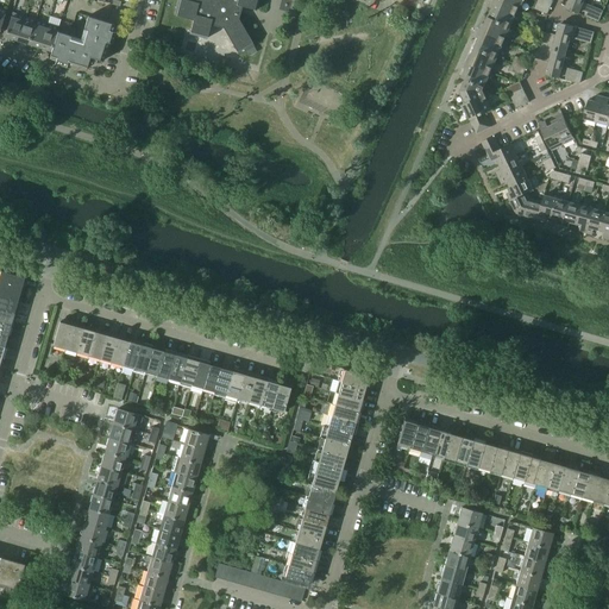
[(189,0),(179,0),(175,14),(194,19),(190,33),(207,38),(211,24),(224,27),(239,55),(255,45),(239,19),(240,16),(238,14),(239,10),(242,11),(243,6),(257,10),(258,0),(194,0),(194,1),(189,0)]
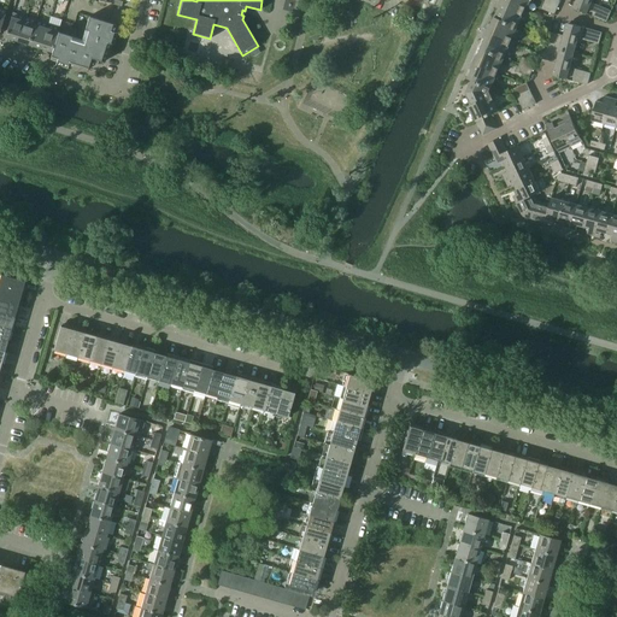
[(499,9),(495,17),(517,27),(524,11),(499,0),(498,4),(500,4),(498,7),(499,9)]
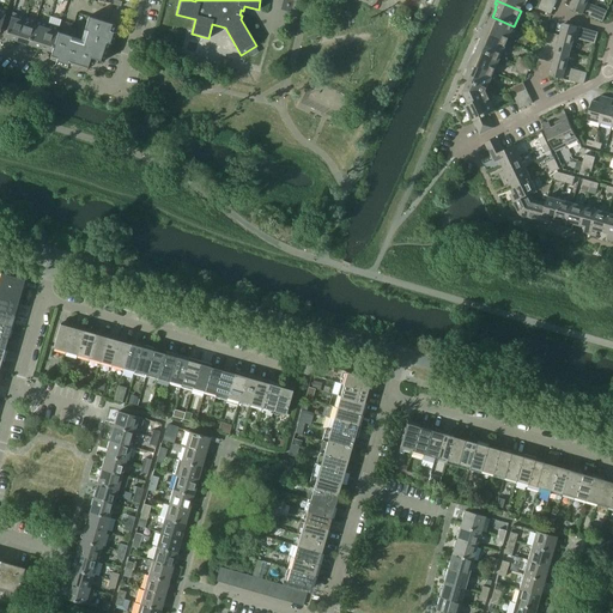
[(496,0),(521,11),(525,0),(496,0)]
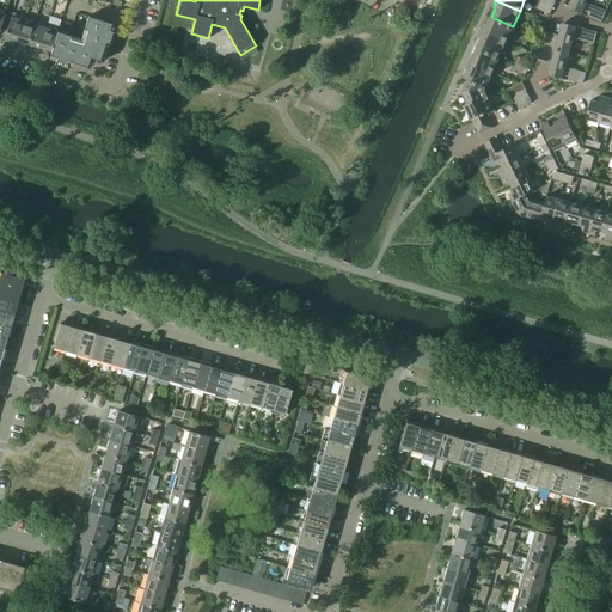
[(571,0),(569,7),(582,13),(582,12),(586,13),(586,14),(603,22),(607,11),(597,6),(595,8),(586,4),(587,0),(571,0)]
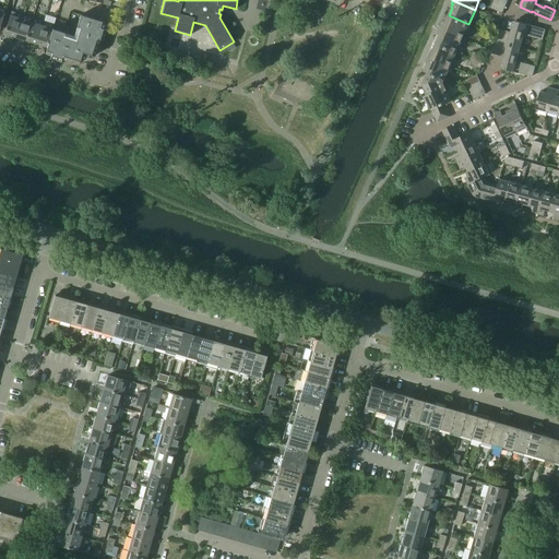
[(506,7),(494,1),(491,8),(503,13),(506,7)]
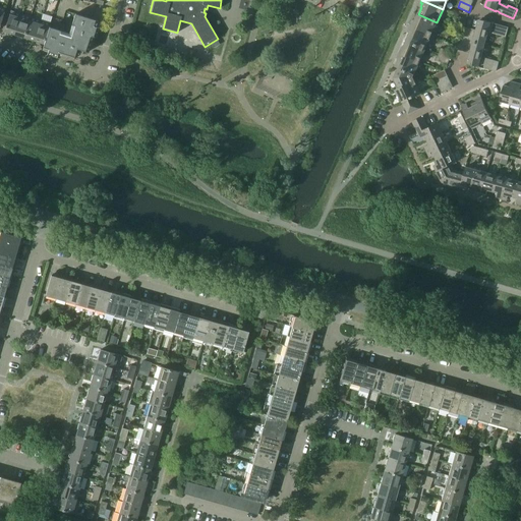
[(4,31),(14,35),(21,13),(11,10),(4,31)]
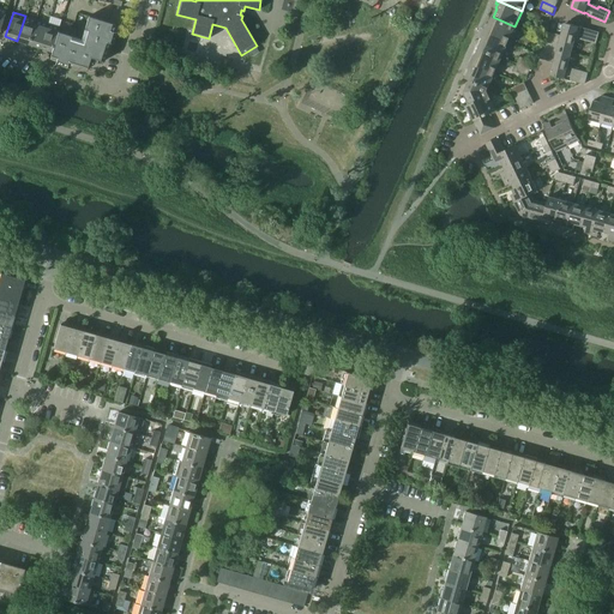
[(17,41),(29,44),(36,19),(25,16),(17,41)]
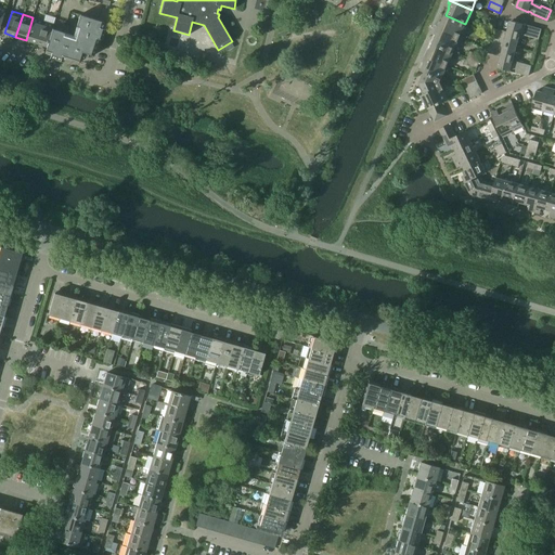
[(43,21),(37,43),(48,47),(53,28),(56,17),(47,14),(44,22),(43,21)]
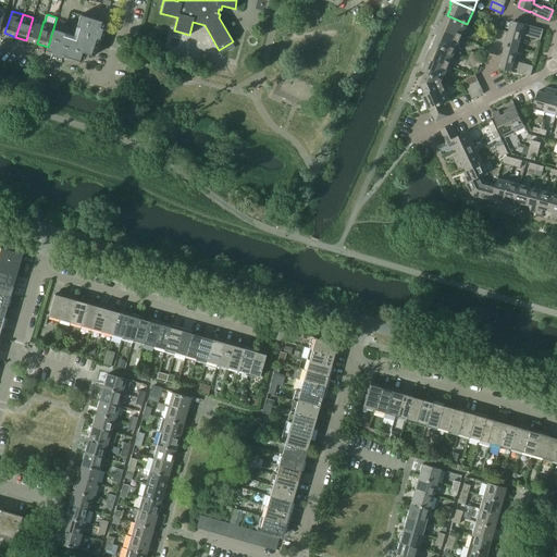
[(53,28),(48,47),(46,53),(78,63),(82,54),(82,53),(81,54),(81,52),(84,50),(85,52),(95,56),(104,22),(81,14),(77,26),(74,36),(65,33),(53,28)]
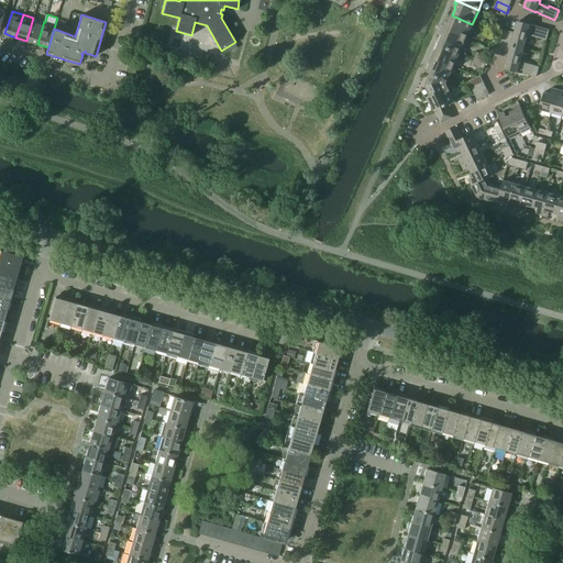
[(444,25),(443,29),(466,37),(472,24),(452,15),(449,23),(448,23),(446,26),(444,25)]
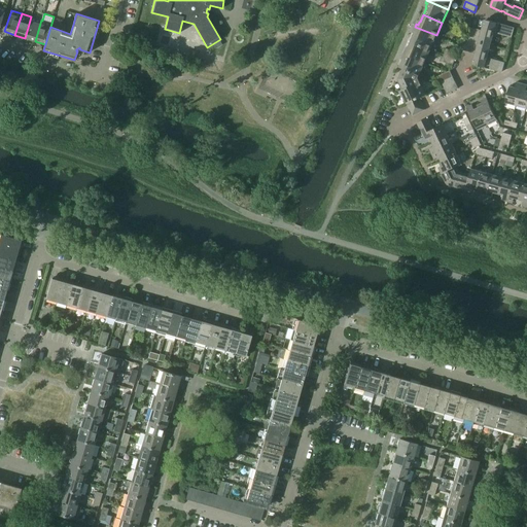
[(25,38),(35,41),(41,20),(31,16),(25,38)]
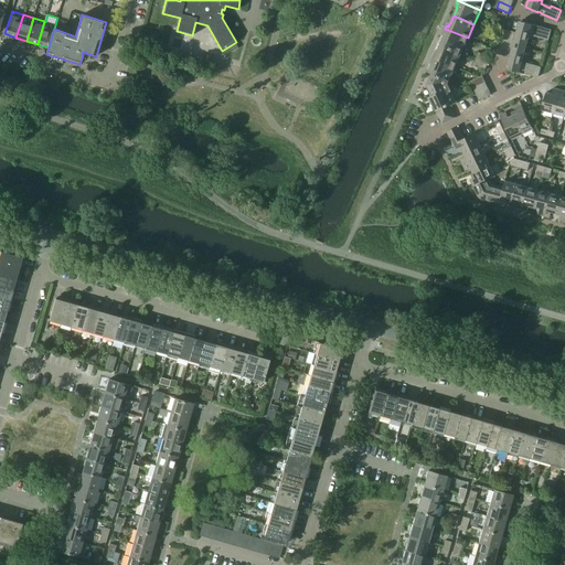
[(511,30),(507,43),(525,48),(530,32),(540,35),(539,38),(548,40),(552,29),(536,24),(535,27),(532,25),(532,24),(520,20),(516,32),(511,30)]
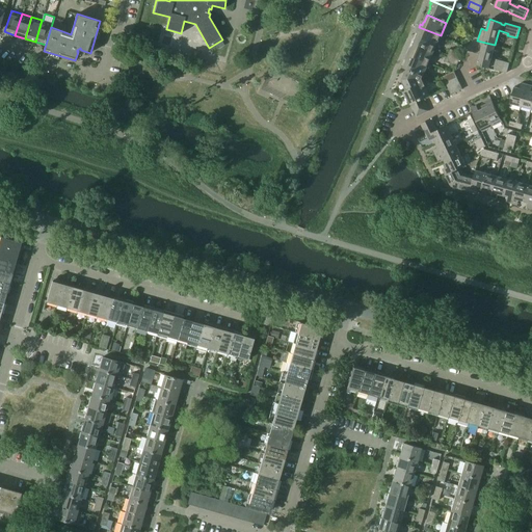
[(419,33),(416,41),(434,49),(441,35),(419,27),(418,29),(420,30),(418,33),(419,33)]
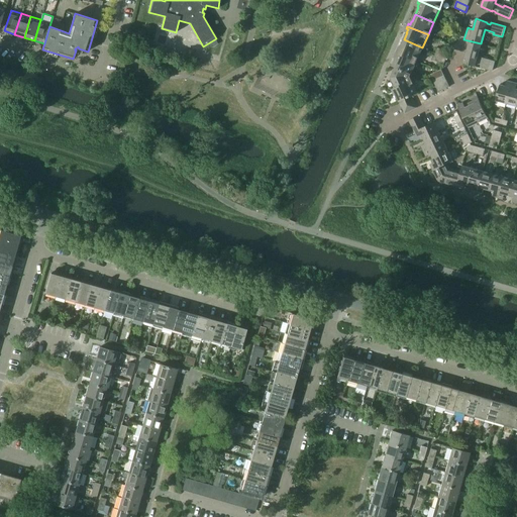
[(460,26),(457,37),(463,39),(468,27),(460,26)]
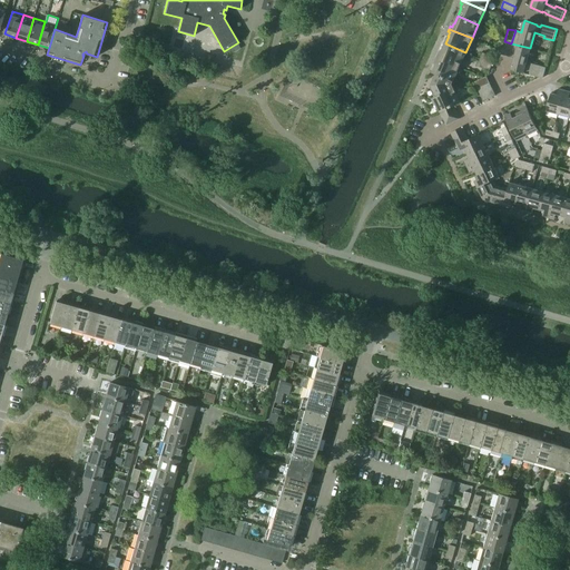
[(501,53),(508,56),(511,43),(504,41),(501,53)]
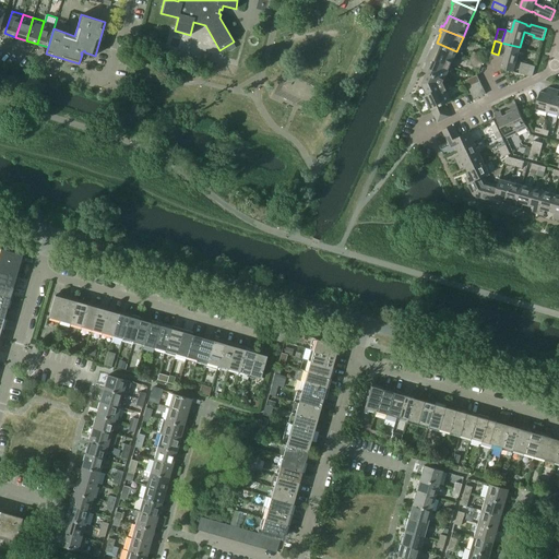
[(429,54),(428,56),(451,66),(456,51),(437,43),(433,50),(432,50),(431,54),(429,54)]
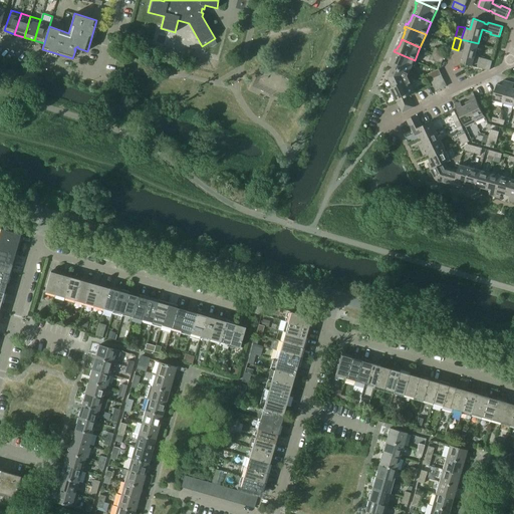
[(461,39),(458,50),(464,52),(461,62),(472,65),(473,64),(476,65),(476,66),(489,70),(490,69),(493,60),(484,58),(483,60),(475,57),(478,43),(461,39)]
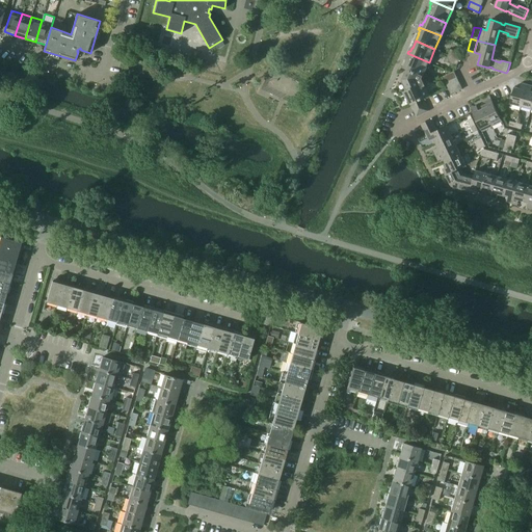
[(451,49),(448,55),(459,60),(462,54),(451,49)]
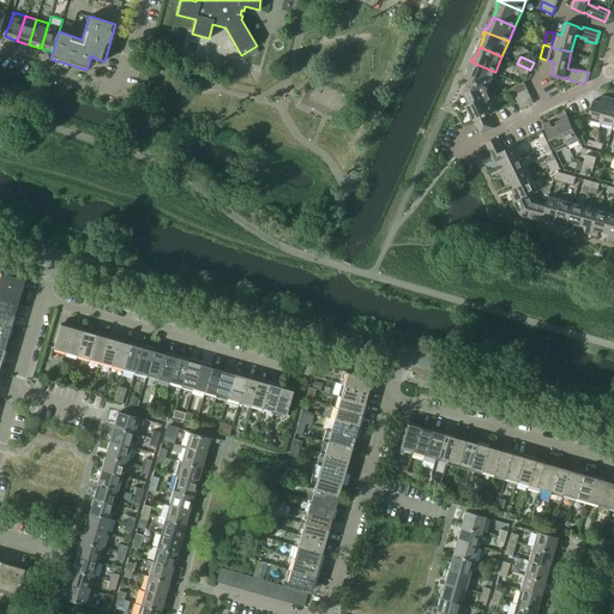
[(467,78),(470,79),(488,88),(495,72),(470,61),(469,64),(471,65),(469,68),(470,68),(467,78)]
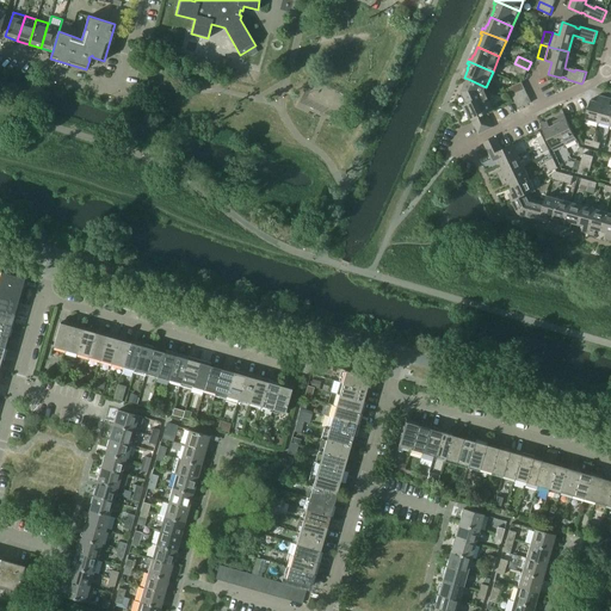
[(528,69),(514,63),(512,71),(525,76),(528,69)]
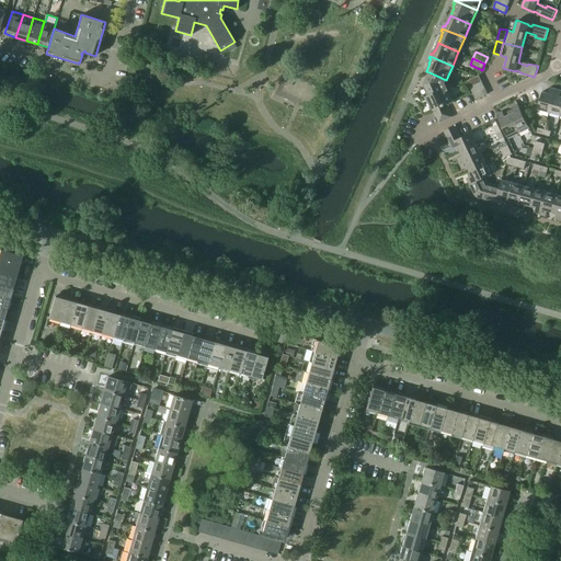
[(421,88),(425,96),(447,87),(445,82),(446,80),(430,72),(424,83),(426,87),(422,89),(422,87),(421,88)]
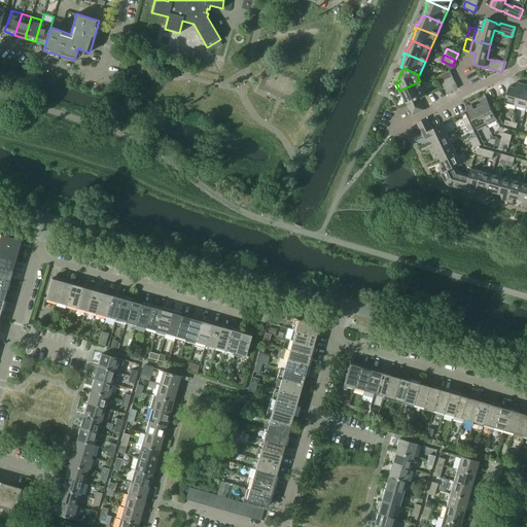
[(438,75),(442,81),(453,76),(450,70),(438,75)]
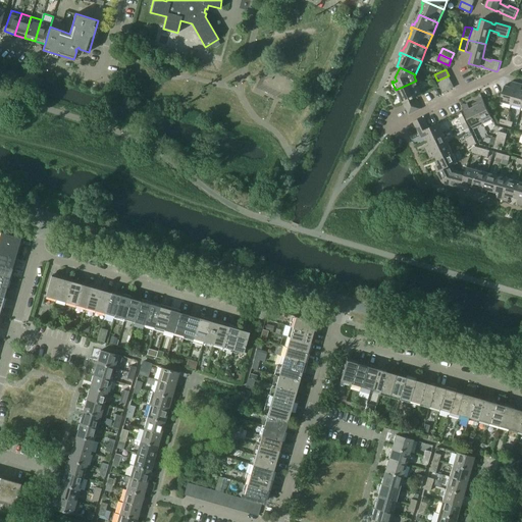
[(437,81),(440,87),(452,82),(449,75),(437,81)]
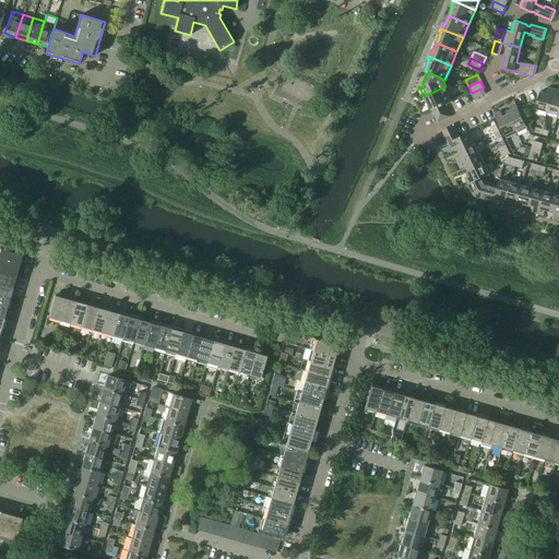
[(428,102),(436,116),(448,109),(444,104),(452,100),(445,86),(424,96),(425,98),(426,98),(428,102)]
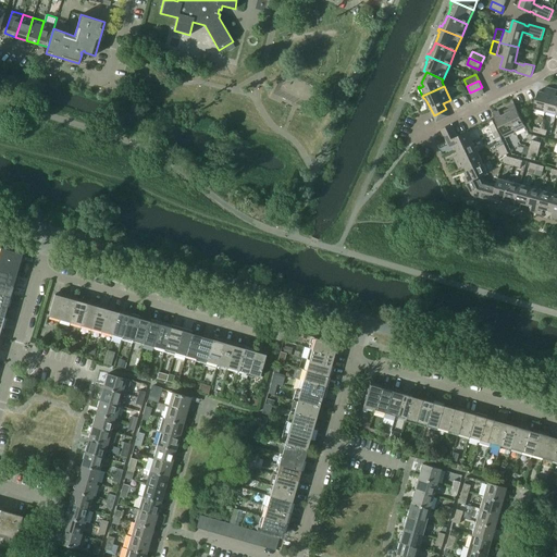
[(534,108),(545,111),(553,88),(546,86),(545,91),(539,90),(534,108)]
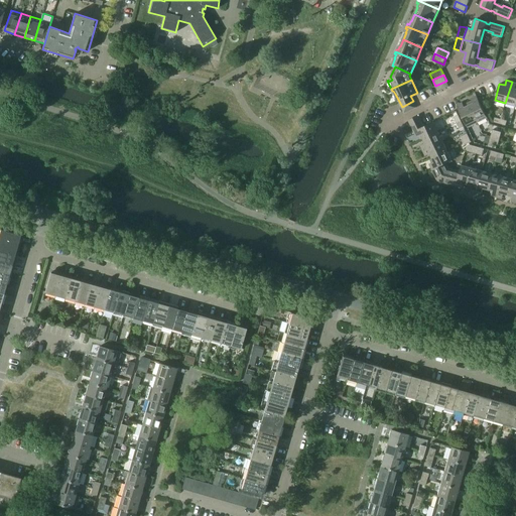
[(446,81),(435,86),(437,92),(448,86),(446,81)]
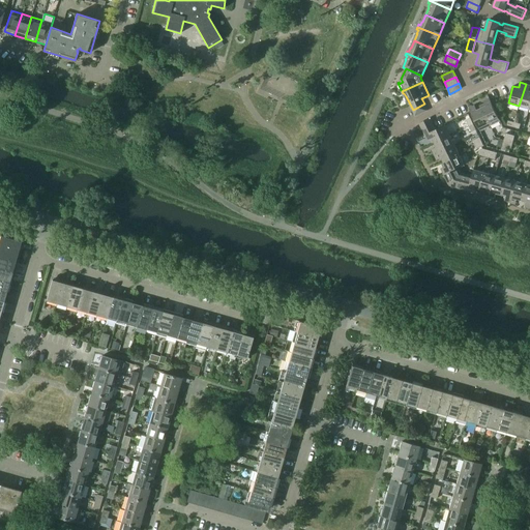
[(519,106),(529,109),(529,107),(529,90),(529,91),(529,89),(529,85),(526,84),(519,106)]
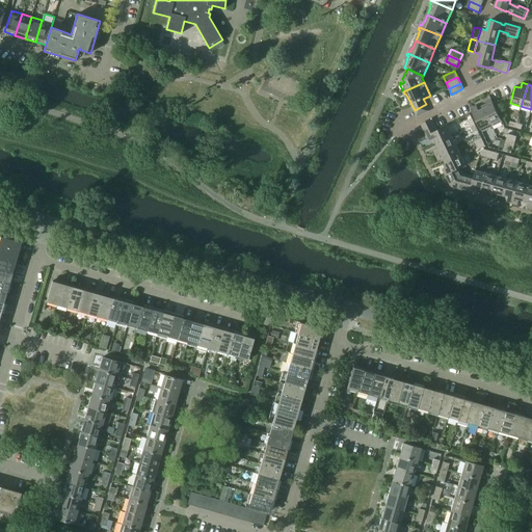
[(487,106),(483,108),(493,127),(503,122),(501,118),(491,98),(485,101),(487,106)]
